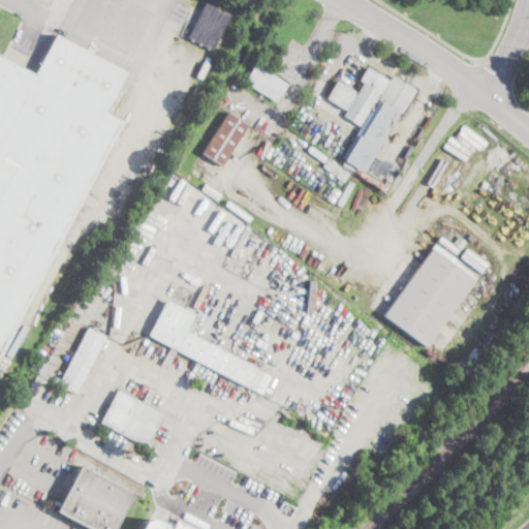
[(206,0),(230,12),(214,47),(189,34),(206,0)]
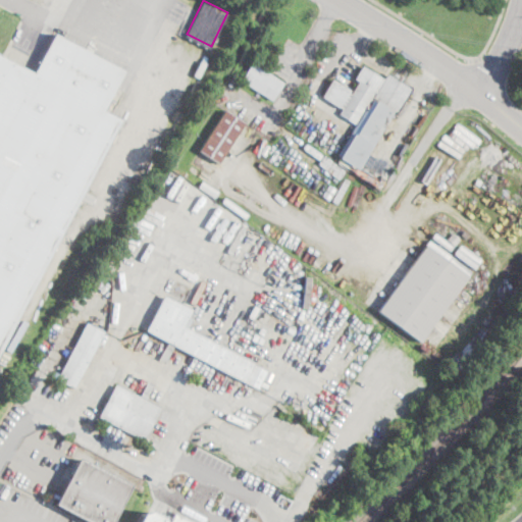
[(0,55),(3,57),(35,73),(55,35),(114,65),(124,70),(122,73),(114,90),(103,111),(114,116),(120,120),(114,134),(104,152),(0,353),(0,55)]
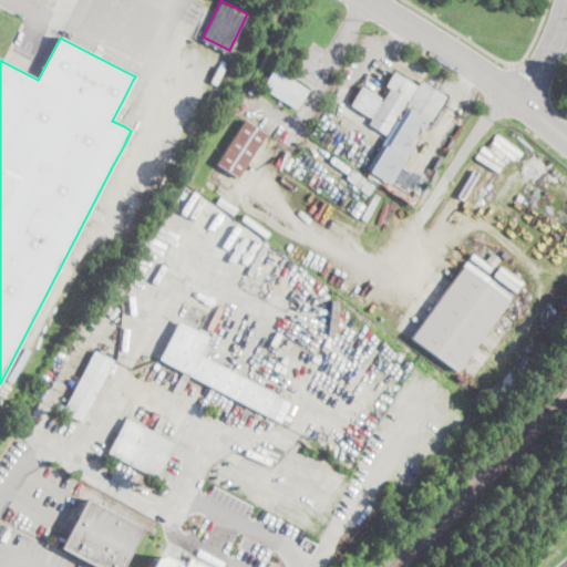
[(309,90),(296,109),(263,88),(276,68),(309,90)]
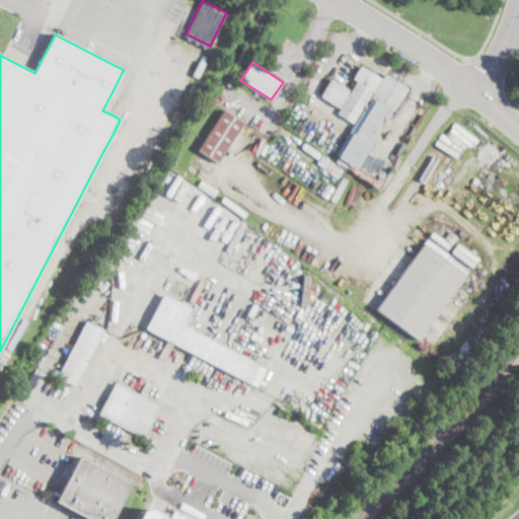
[(361,65),(382,79),(386,74),(410,89),(394,112),(391,109),(375,99),(370,96),(352,124),(338,115),(341,108),(320,95),(331,79),(348,90),(348,91),(350,93),(358,81),(353,78),(361,65)]
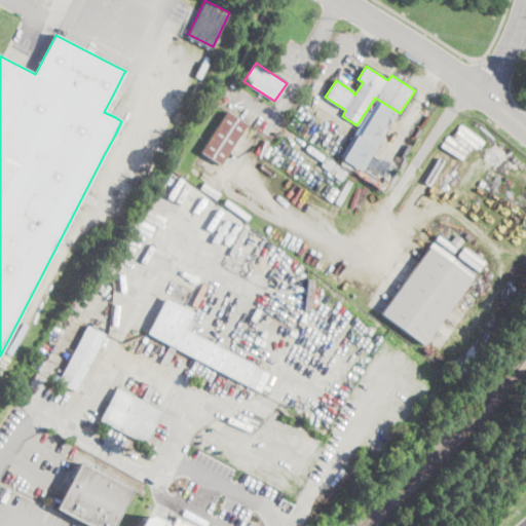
[(359,136),(375,146),(397,111),(380,101),(359,136)]
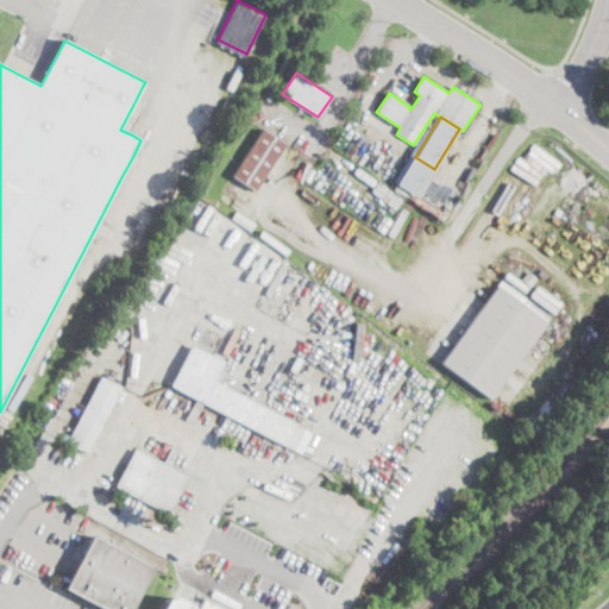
[(258,187),(255,193),(232,177),(263,130),(286,144),(258,187)]
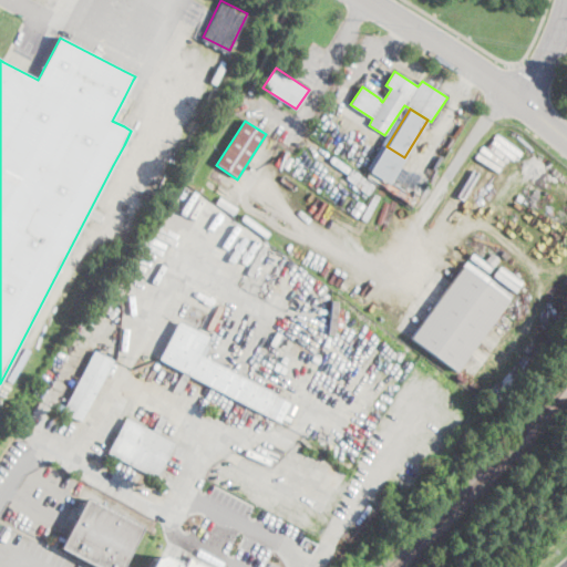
[(294,158),(288,169),(282,166),(288,156),(294,158)]
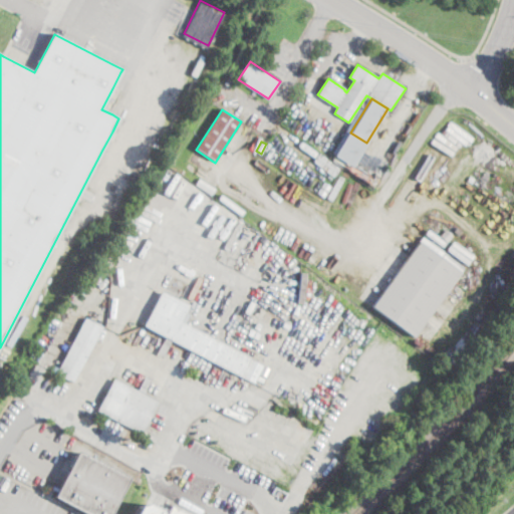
[(321,153),(340,169),(335,176),(315,160),(321,153)]
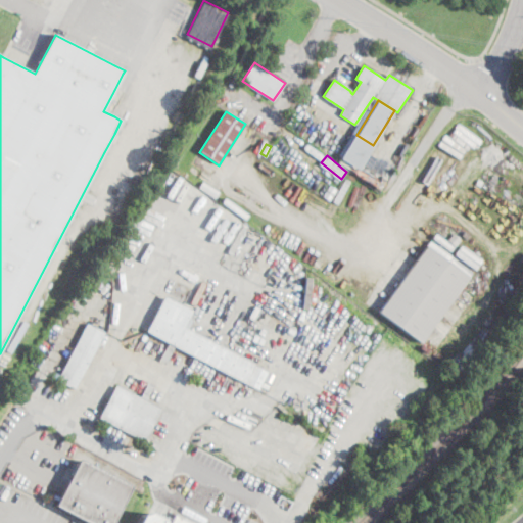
[(349,181),(337,203),(333,201),(345,179),(349,181)]
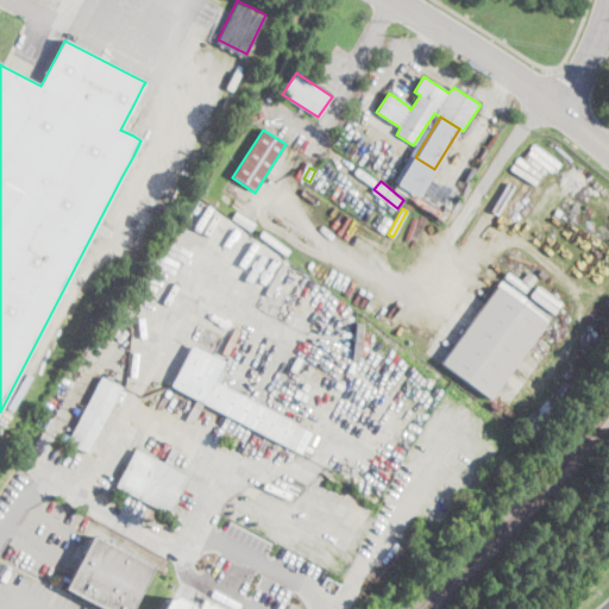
[(255,224),(250,231),(232,218),(237,212),(255,224)]
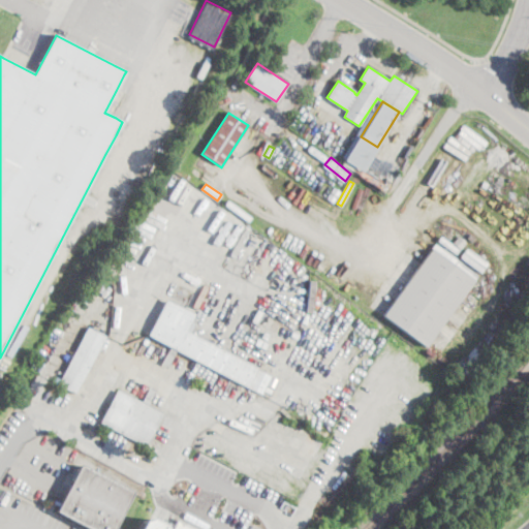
[(335,188),(340,192),(334,201),(329,198),(335,188)]
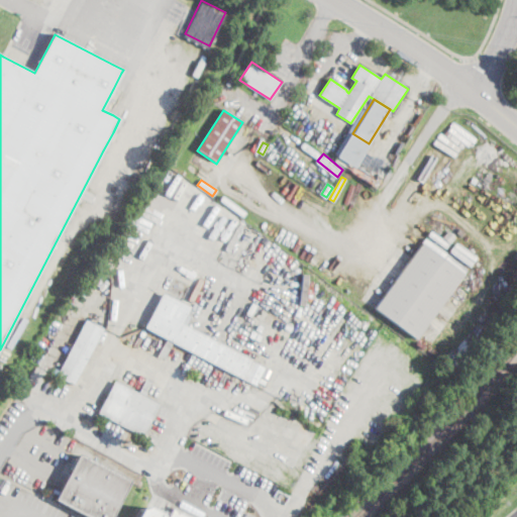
[(242,216),(219,199),(223,194),(245,211),(242,216)]
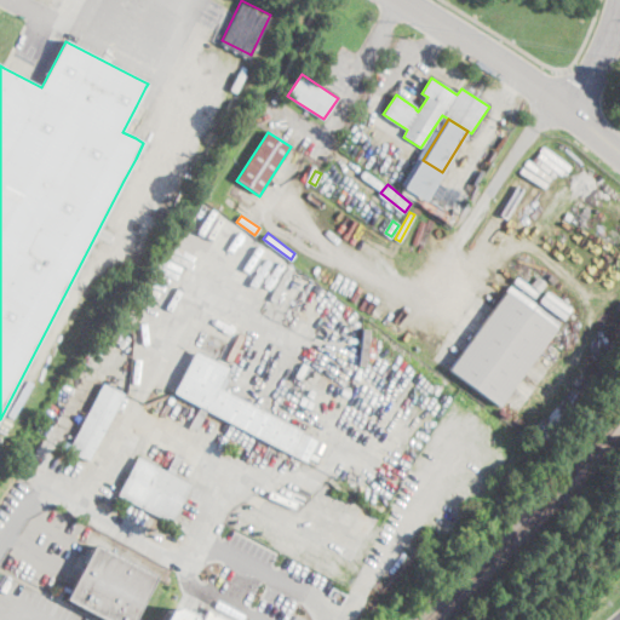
[(547,285),(540,293),(532,286),(539,277),(547,285)]
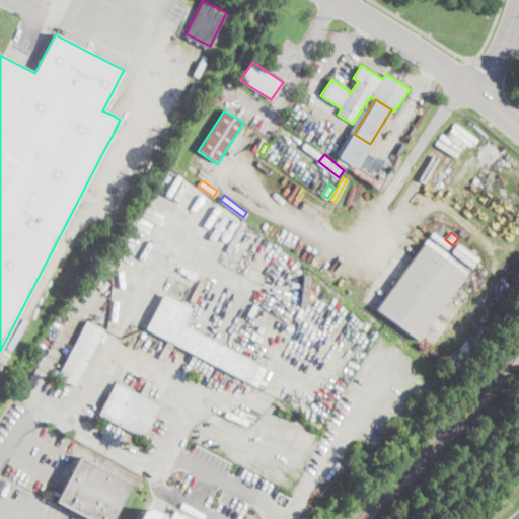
[(419,339),(418,340),(376,309),(414,257),(423,244),(464,276),(456,288),(419,339)]
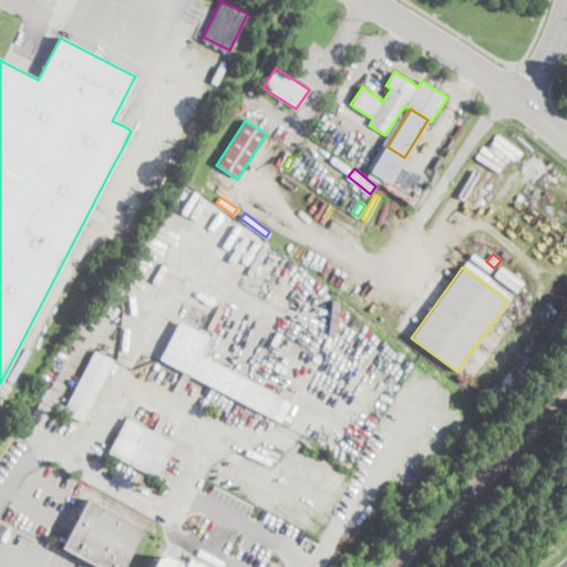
[(276,394),(266,415),(189,374),(183,371),(160,360),(158,359),(178,321),(208,337),(199,354),(276,394)]
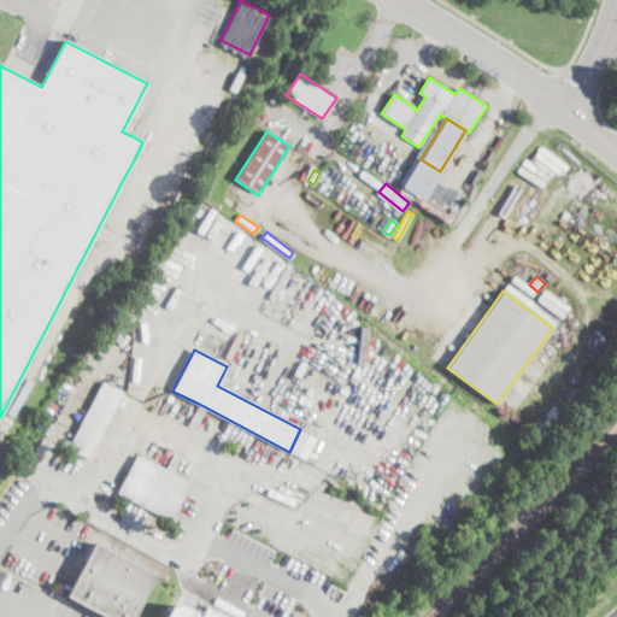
[(123,393),(88,458),(86,457),(69,448),(68,447),(103,382),(123,392),(123,393)]
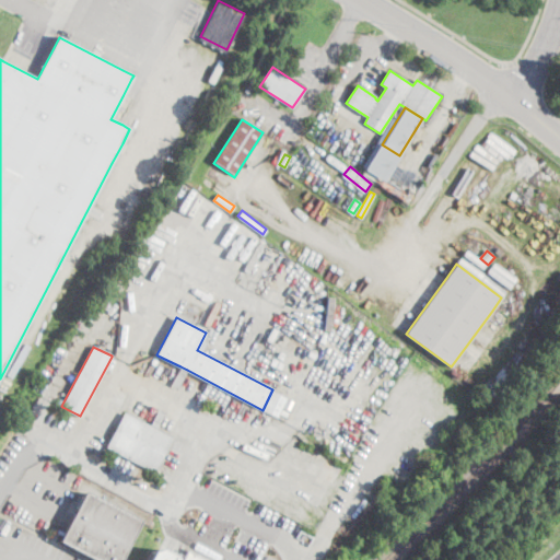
[(174,396),(156,429),(150,426),(181,366),(187,370),(174,396)]
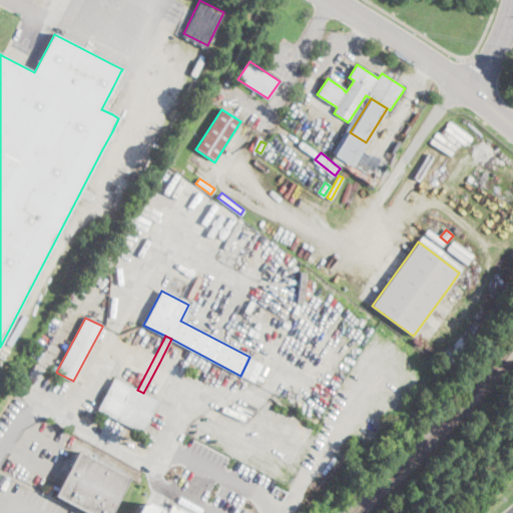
[(262,367),(253,382),(251,381),(241,376),(242,376),(250,359),(263,365),(262,367)]
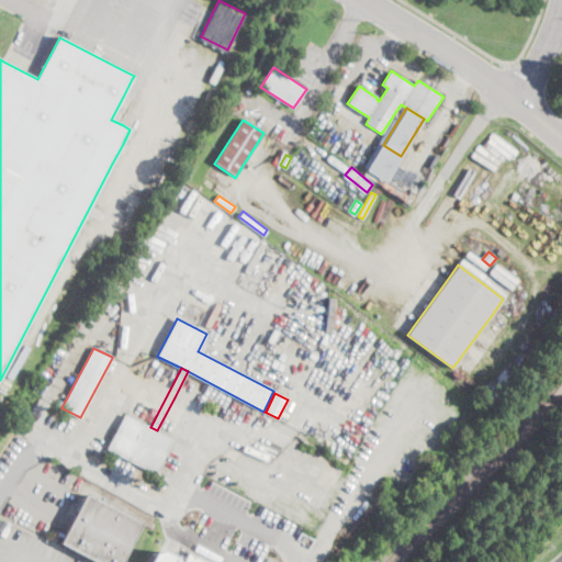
[(172,439),(155,474),(122,457),(107,449),(122,420),(125,414),(150,427),(157,430),(172,439)]
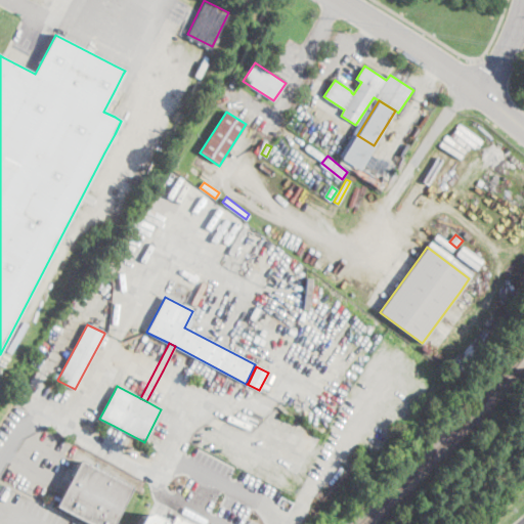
[(113,523),(88,523),(55,507),(59,497),(62,493),(80,460),(113,477),(132,487),(126,499),(113,523)]
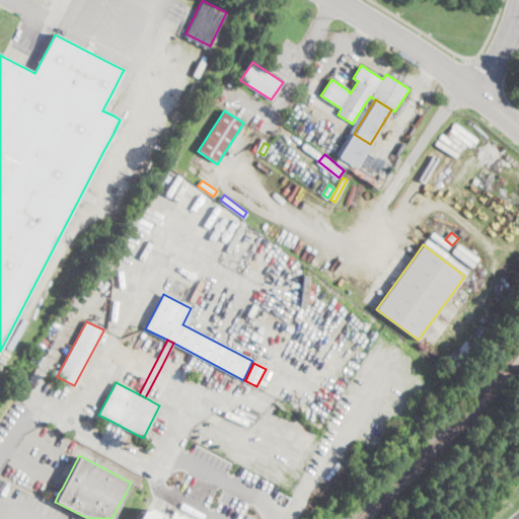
[(161,518),(160,514),(148,507),(140,510),(135,518),(161,518)]
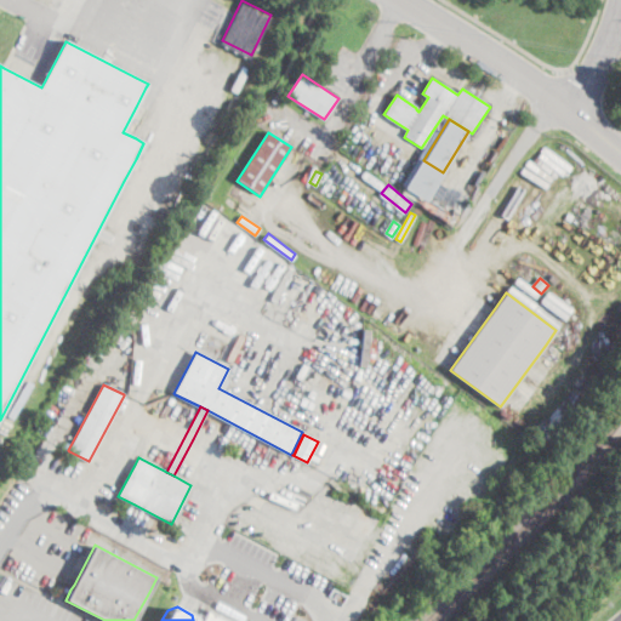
[(229,620),(208,609),(200,620),(229,620)]
